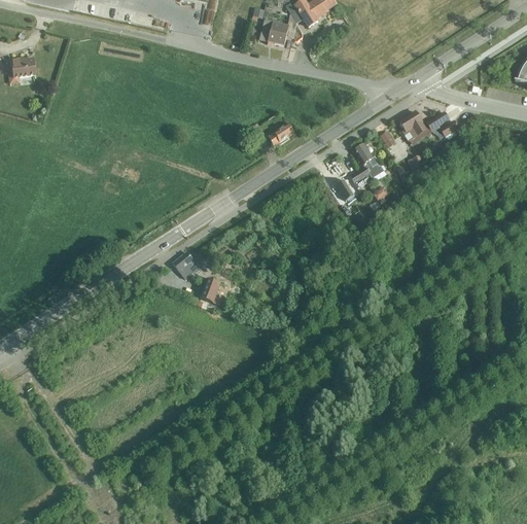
[(292,0),(285,5),(289,12),(289,14),(294,15),(293,18),(295,22),(303,18),(308,26),(318,20),(315,15),(337,1),(336,0),(311,0),(307,3),(305,0),(301,0),(294,4),(292,0)]
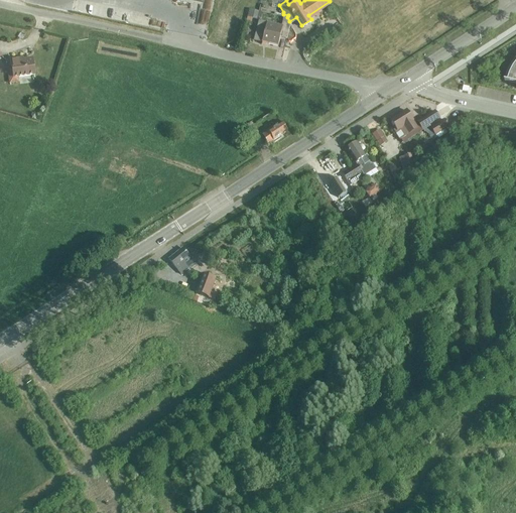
[(440,0),(447,13),(464,4),(465,6),(473,1),(472,0),(440,0)]
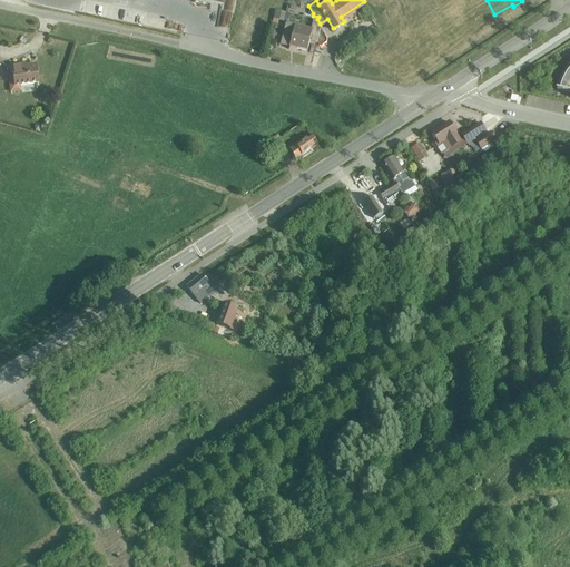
[(275,8),(273,16),(283,18),(285,10),(275,8)]
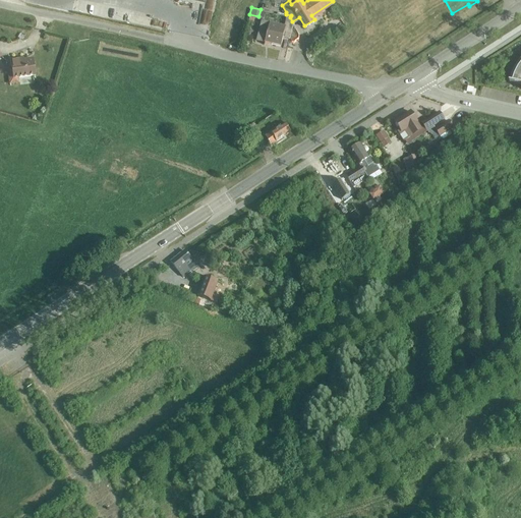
[(291,15),(286,14),(284,23),(262,18),(256,38),(280,43),(282,35),(289,37),(292,21),(290,17),(291,15)]
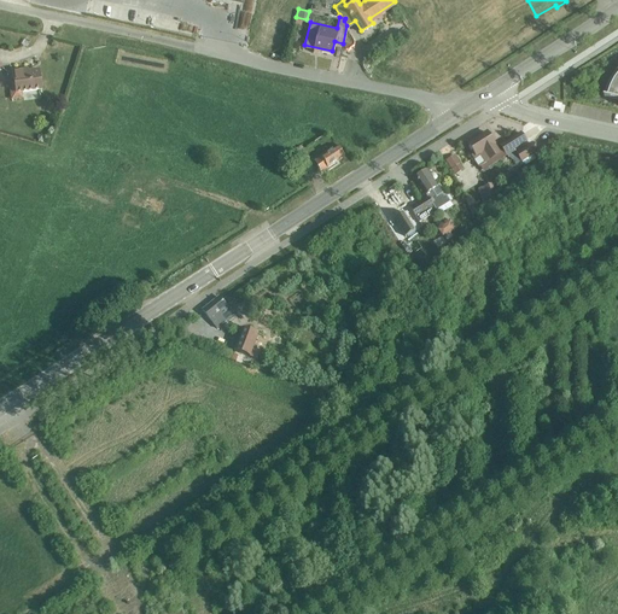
[(13,69),(15,77),(16,89),(42,86),(39,68),(24,70),(23,68),(13,69)]
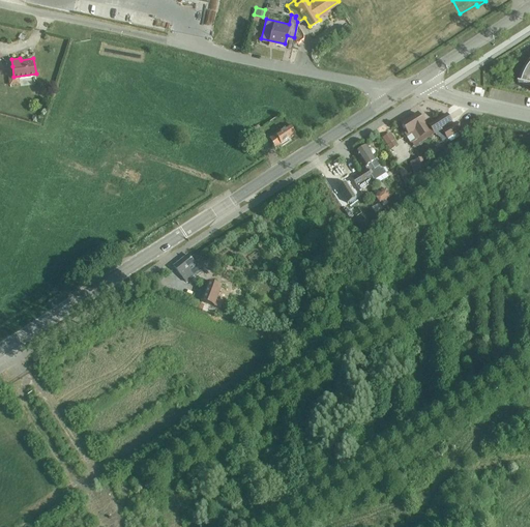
[(529,60),(526,66),(522,74),(520,80),(518,80),(518,81),(529,83),(529,60)]
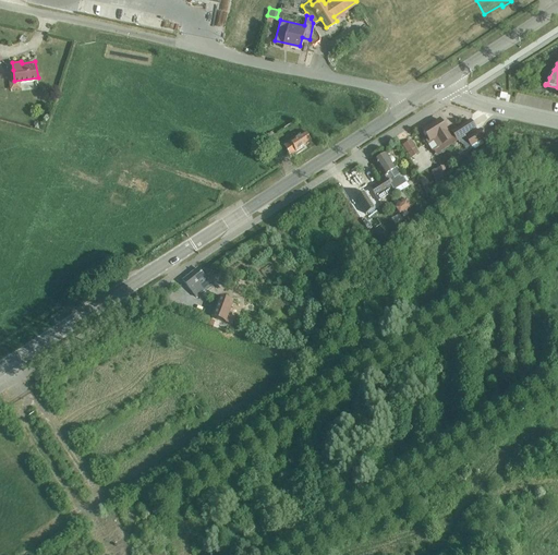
[(470,116),(450,129),(456,136),(475,124),(470,116)]
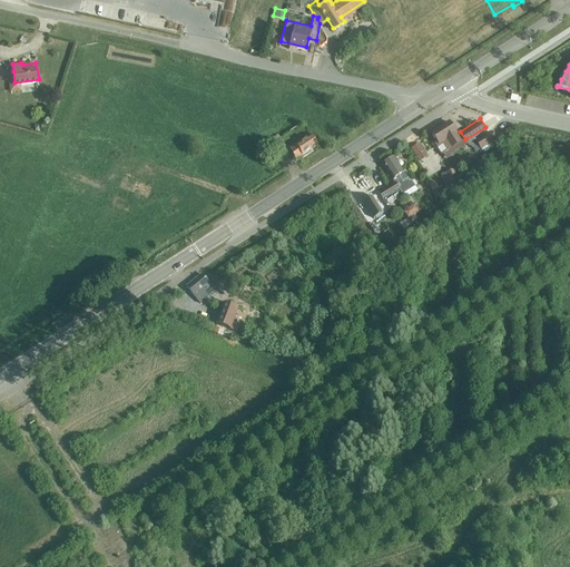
[(455,130),(449,119),(432,130),(438,139),(435,140),(442,150),(460,139),(455,132),(455,130)]
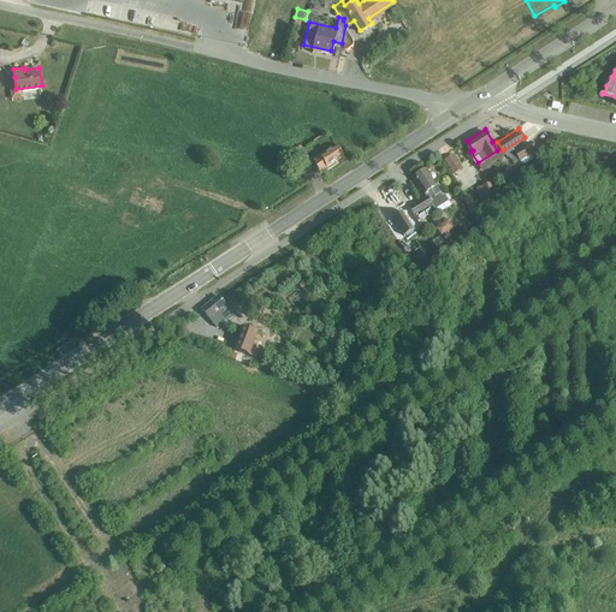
[(529,138),(514,149),(520,159),(535,148),(529,138)]
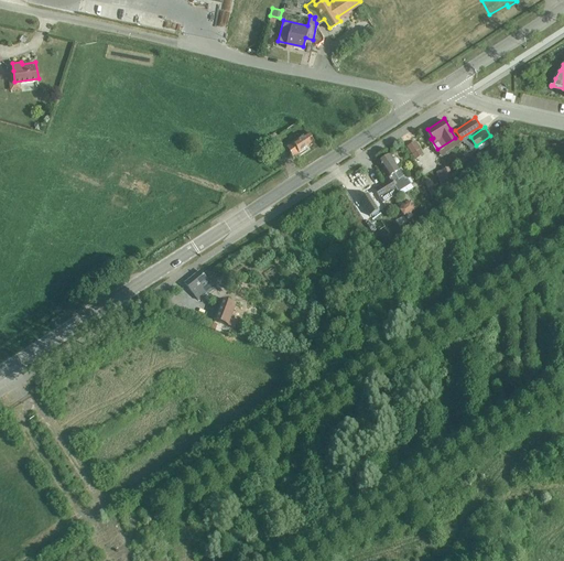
[(293,154),(314,140),(308,131),(286,144),(293,154)]
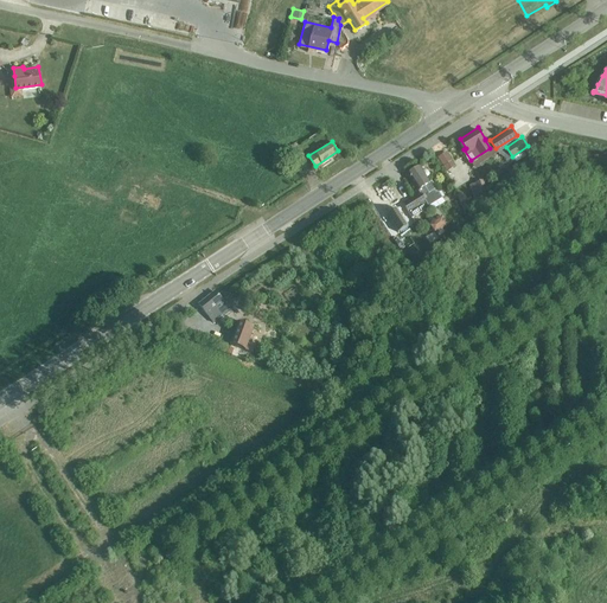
[(299,164),(305,160),(296,147),(291,151),(299,164)]
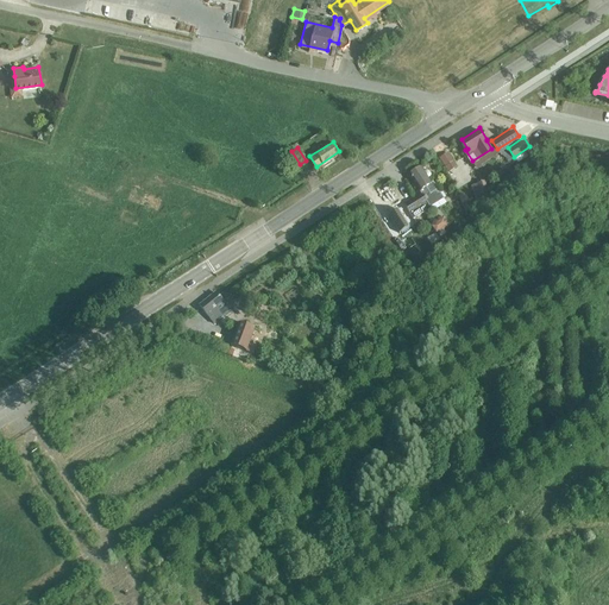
[(449,151),(439,156),(445,164),(453,159),(449,151)]
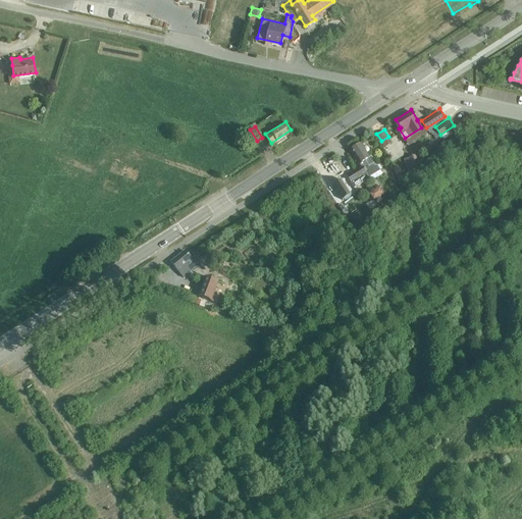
[(380,168),(371,154),(369,155),(366,151),(368,149),(369,148),(367,145),(365,144),(363,146),(360,142),(351,148),(361,164),(347,173),(354,185),(369,175),(380,168)]
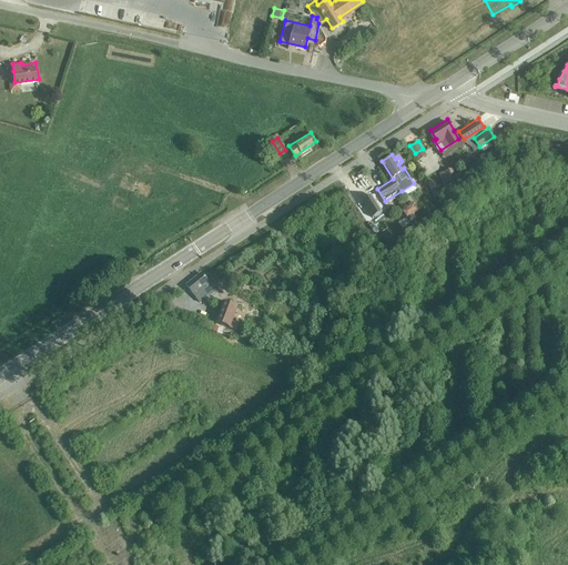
[(454,167),(444,170),(446,181),(455,174),(454,167)]
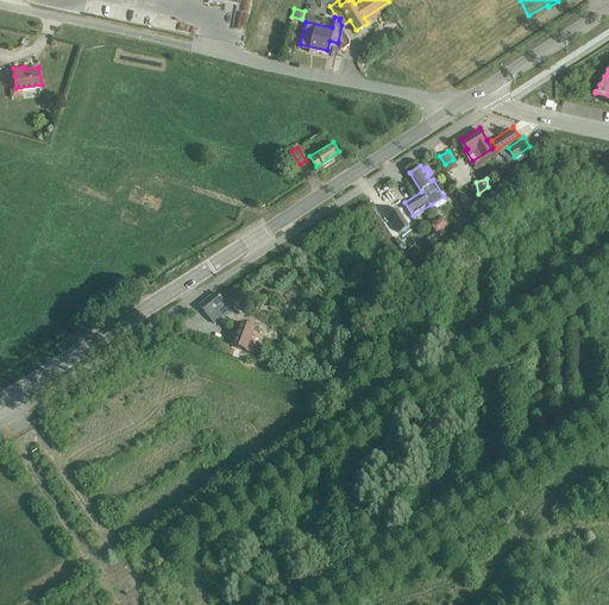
[(397,207),(388,213),(399,231),(409,225),(397,207)]
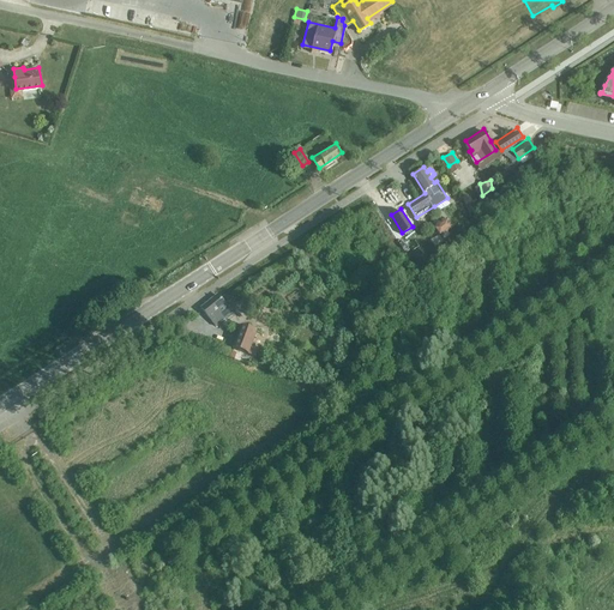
[(335,241),(323,249),(327,255),(338,247),(335,241)]
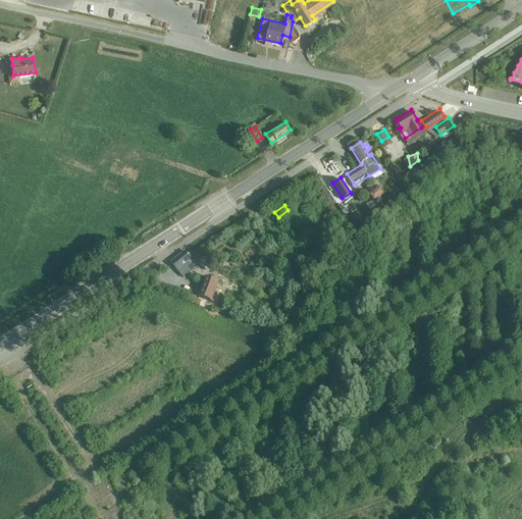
[(185,249),(170,260),(183,275),(197,264),(185,249)]
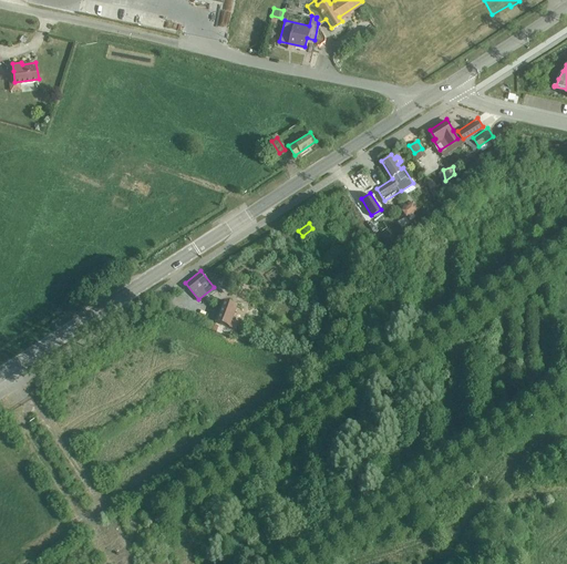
[(238,319),(232,317),(236,304),(222,298),(214,319),(236,327),(238,319)]
